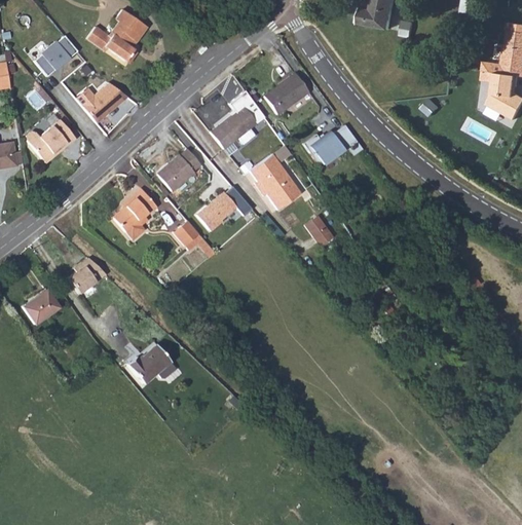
[(398,0),(376,0),(374,13),(364,12),(362,27),(393,33),(398,0)]
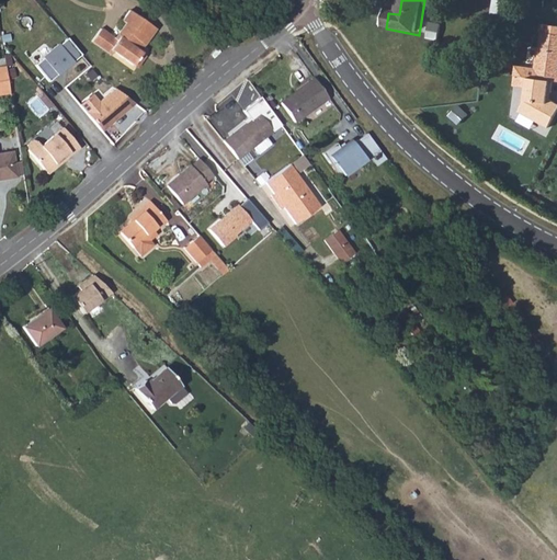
[(511,14),(512,0),(499,0),(498,12),(511,14)]
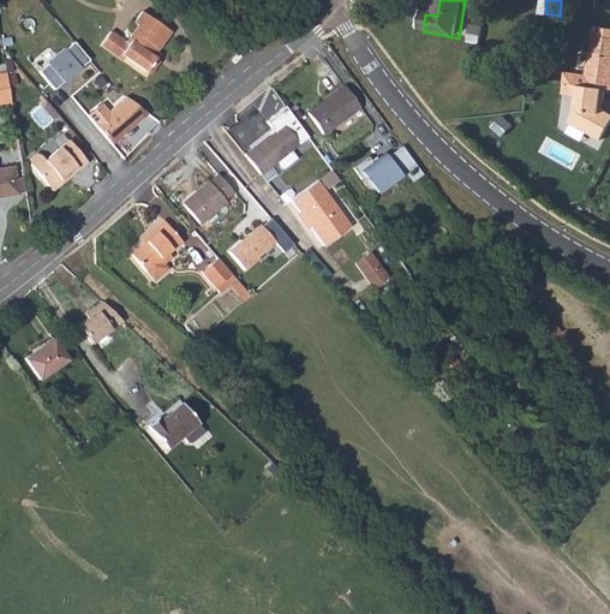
[(133,45),(114,33),(105,47),(126,61),(129,59),(150,72),(159,59),(154,55),(157,48),(161,51),(174,31),(145,11),(137,23),(144,28),(133,45)]
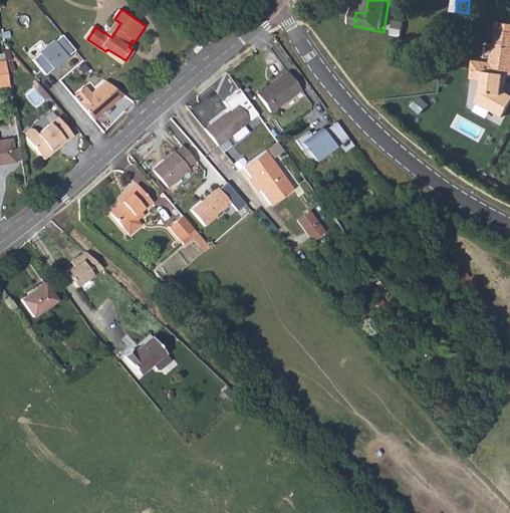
[(409,23),(399,20),(396,36),(407,38),(409,23)]
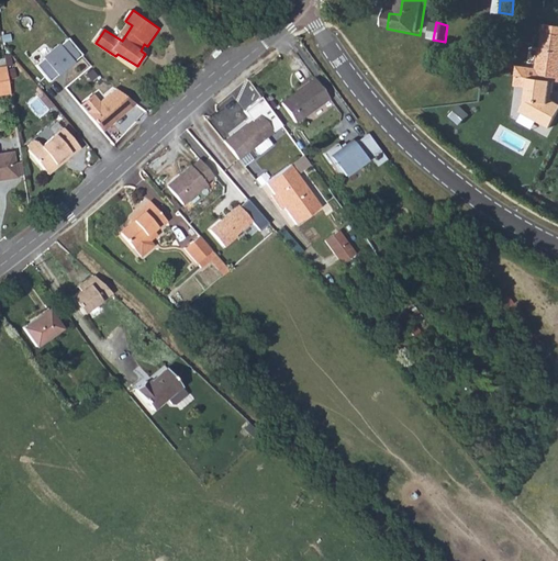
[(557,35),(547,34),(545,49),(543,49),(539,70),(544,71),(543,80),(557,82),(557,35)]
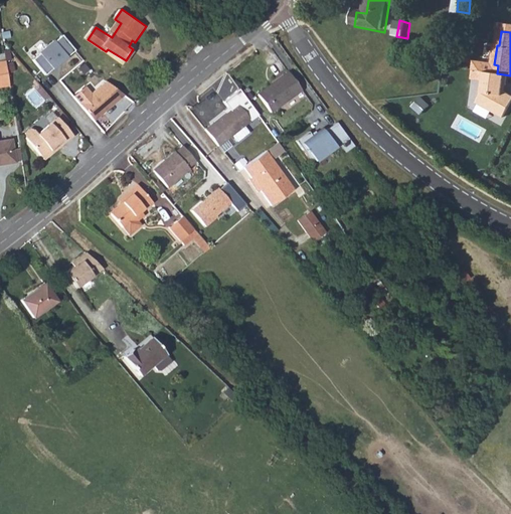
[(71,57),(78,51),(66,36),(58,42),(57,41),(43,53),(44,53),(36,60),(49,75),(56,69),(57,69),(62,65),(61,63),(63,61),(65,63),(71,58),(71,57)]
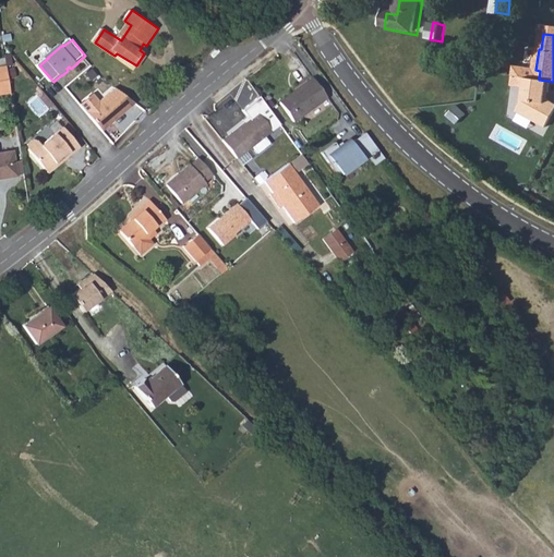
[(147,56),(144,53),(136,65),(140,69),(147,56)]
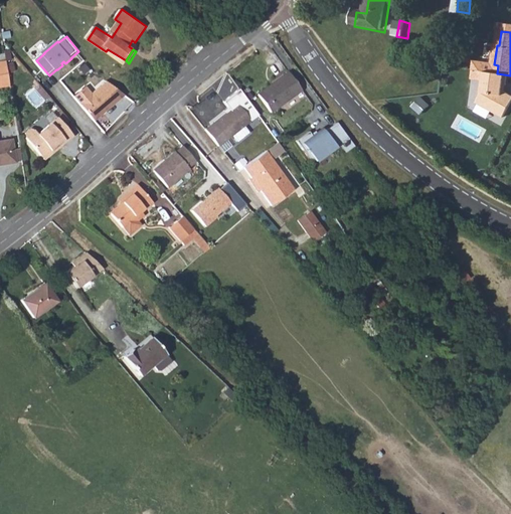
[(0,88),(13,86),(9,60),(0,61),(0,88)]
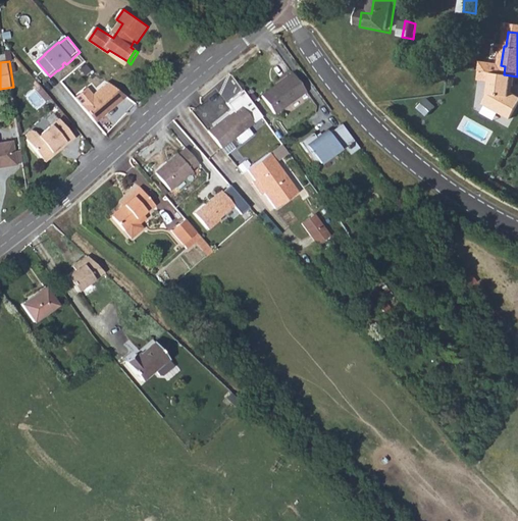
[(307,90),(294,71),(263,94),(276,112),(307,90)]
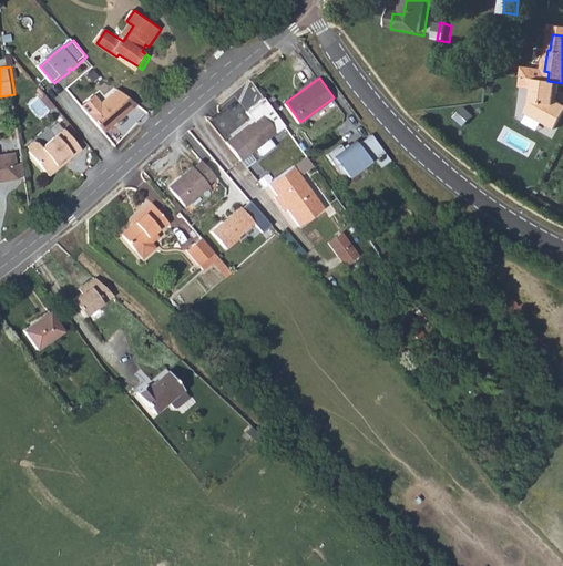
[(562,103),(561,102),(558,101),(559,94),(562,94),(562,83),(548,81),(538,80),(534,103),(529,114),(559,131),(562,123),(562,103)]
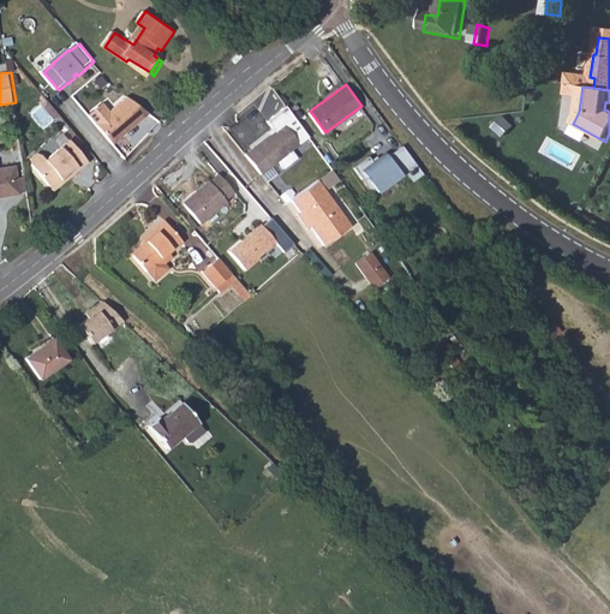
[(130,135),(153,115),(130,99),(99,126),(114,144),(129,132),(130,135)]
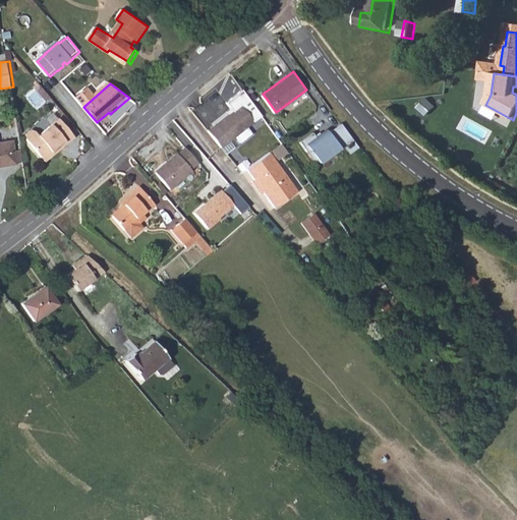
[(427,99),(418,108),(428,117),(438,108),(427,99)]
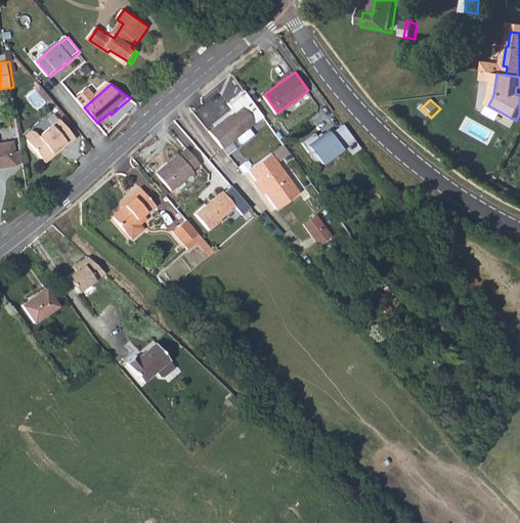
[(244,105),(211,131),(224,148),(237,137),(243,144),(255,134),(250,128),(257,122),(244,105)]
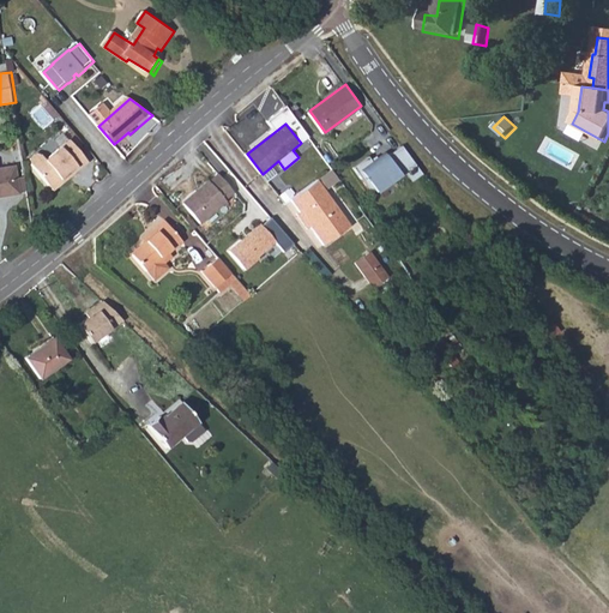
[(38,154),(34,158),(35,166),(55,191),(71,178),(70,176),(78,169),(80,170),(90,163),(72,140),(48,160),(44,156),(38,154)]
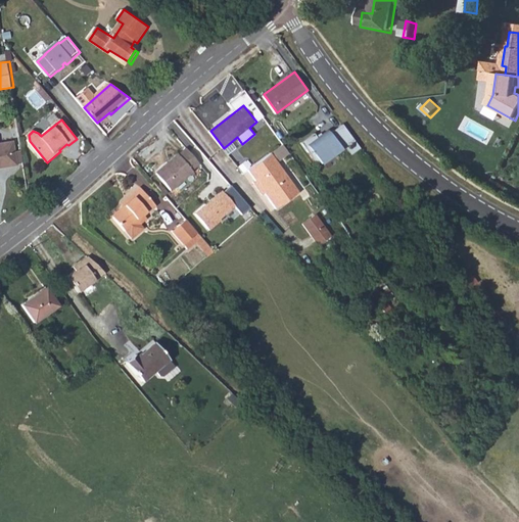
[(345,145),(355,138),(343,123),(331,132),(329,129),(318,136),(315,131),(301,140),(317,161),(333,150),(334,152),(345,144),(345,145)]
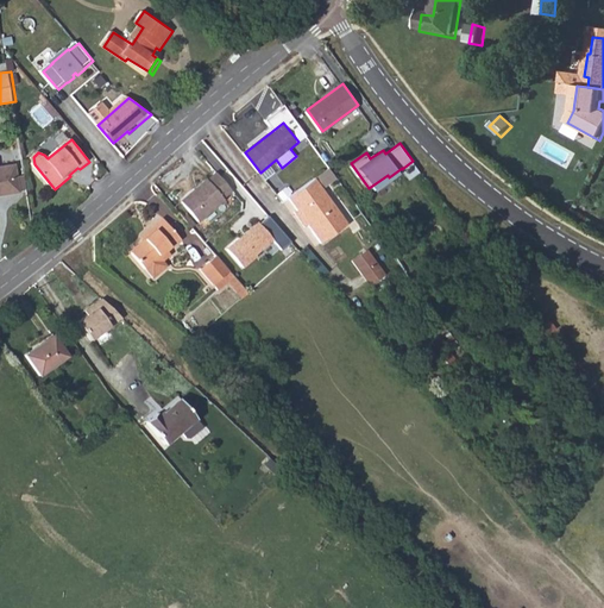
[(21,190),(30,189),(27,176),(19,177),(17,164),(1,167),(0,160),(0,158),(0,195),(21,193),(21,190)]
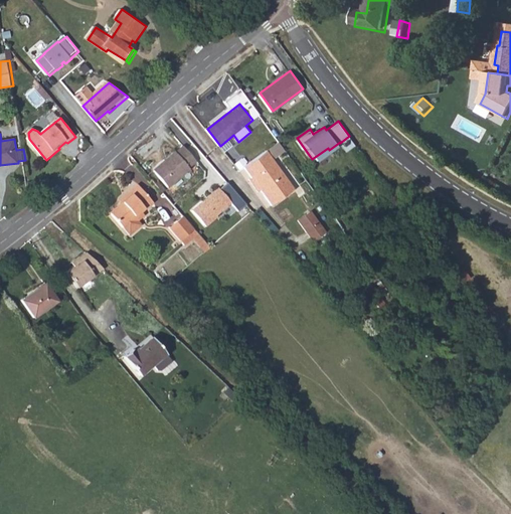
[(349,136),(340,143),(346,151),(355,145),(352,141),(349,136)]
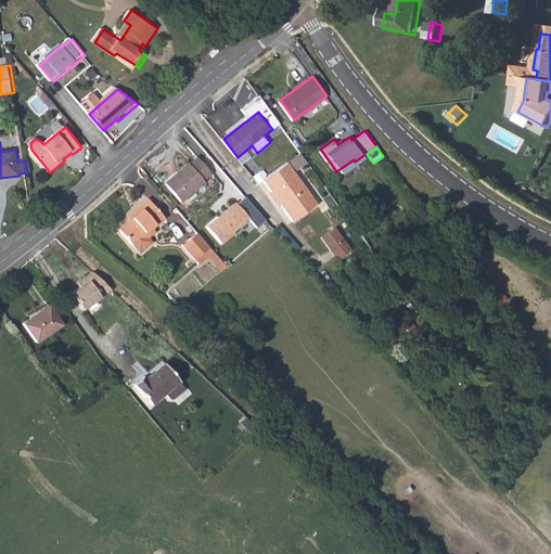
[(168,187),(162,192),(178,209),(184,204),(180,201),(204,180),(203,179),(210,172),(197,156),(189,163),(188,162),(165,182),(168,187)]
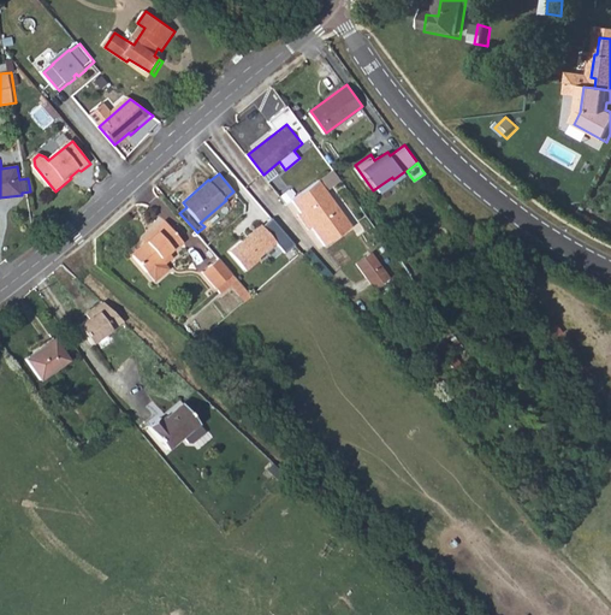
[(353,226),(320,182),(294,200),(303,213),(304,212),(314,225),(313,226),(326,246),(353,226)]
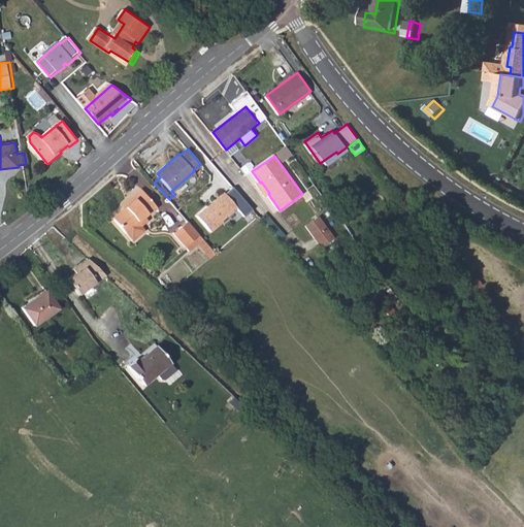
[(260,183),(257,185),(265,196),(268,194),(269,193),(261,182),(260,183)]
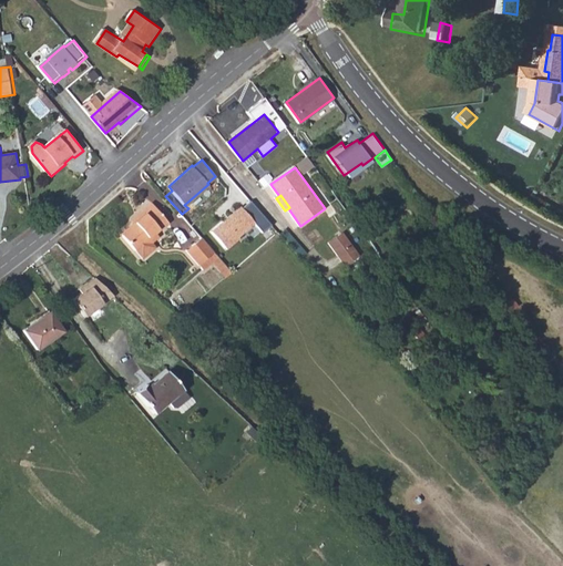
[(265,217),(252,202),(244,209),(243,209),(226,224),(225,223),(214,234),(229,251),(242,240),(241,239),(257,225),(265,235),(274,227),(265,217)]
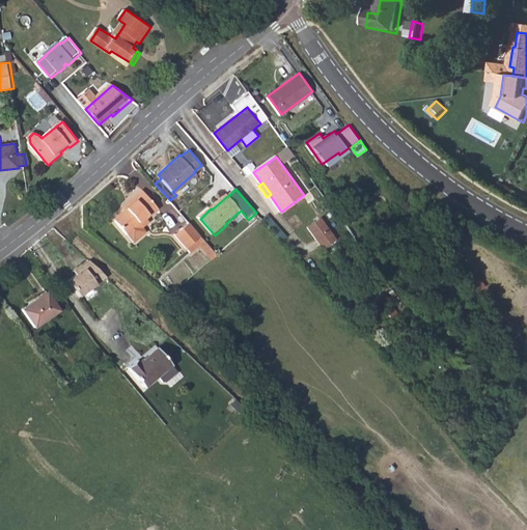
[(158,208),(142,190),(134,197),(136,200),(114,219),(128,234),(134,242),(147,230),(143,226),(148,221),(146,218),(158,208)]
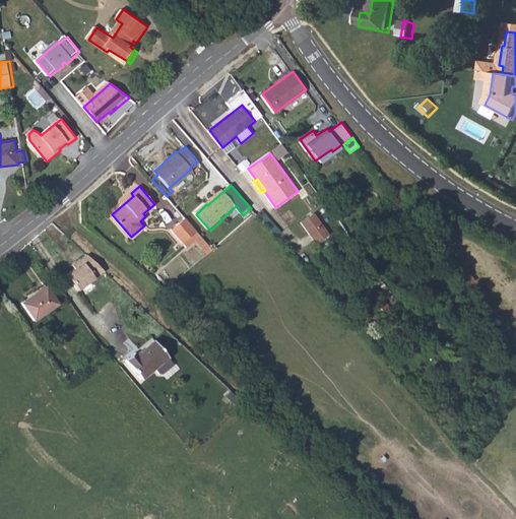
[(329,236),(314,213),(301,223),(316,245),(329,236)]
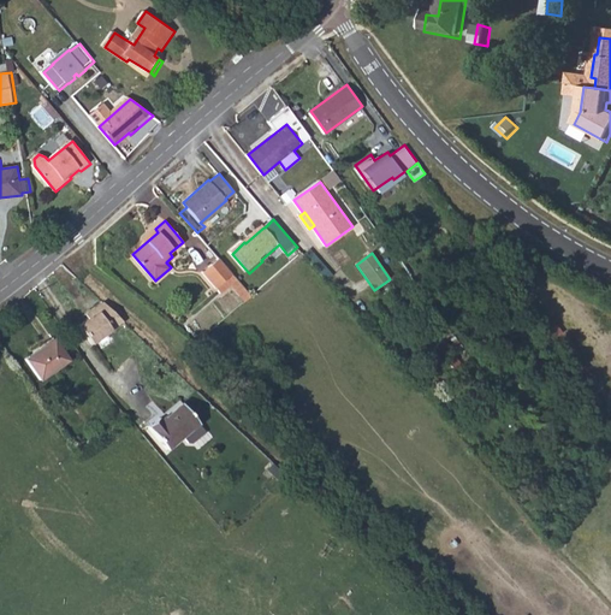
[(219,290),(235,276),(220,260),(205,275),(219,290)]
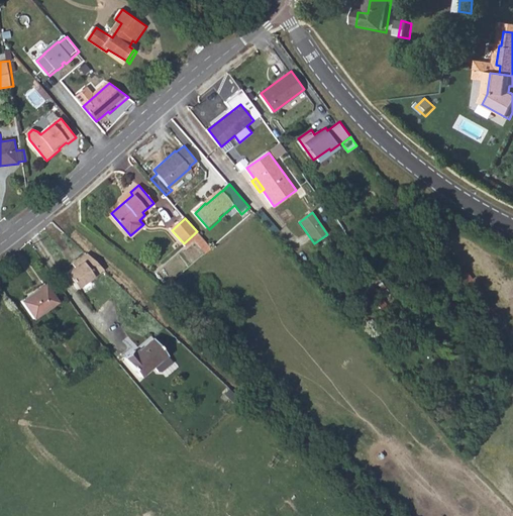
[(68,274),(79,289),(105,271),(91,259),(87,254),(73,264),(76,268),(68,274)]
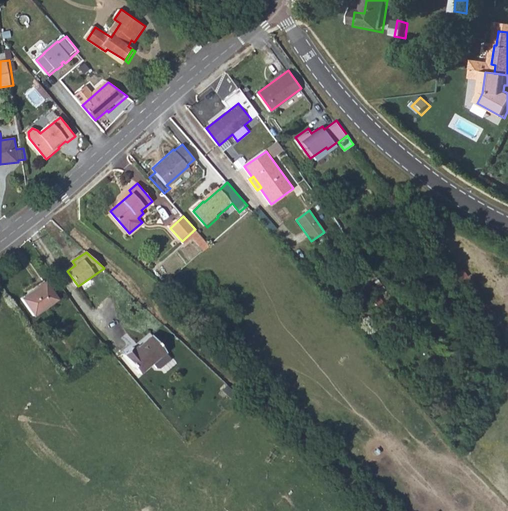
[(60,301),(48,283),(24,299),(36,317),(60,301)]
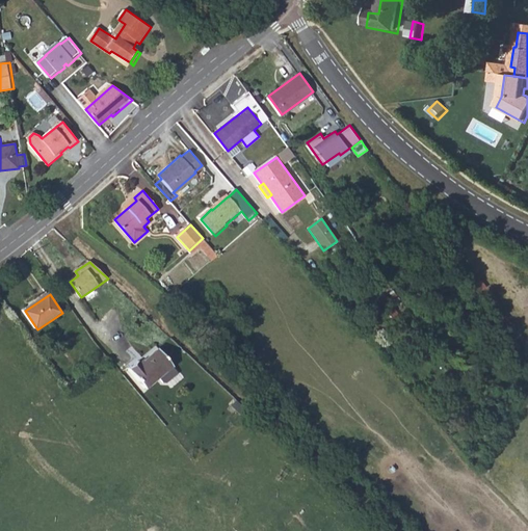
[(172,366),(155,350),(139,366),(136,363),(128,372),(147,391),(159,378),(163,383),(167,383),(178,373),(172,366)]
